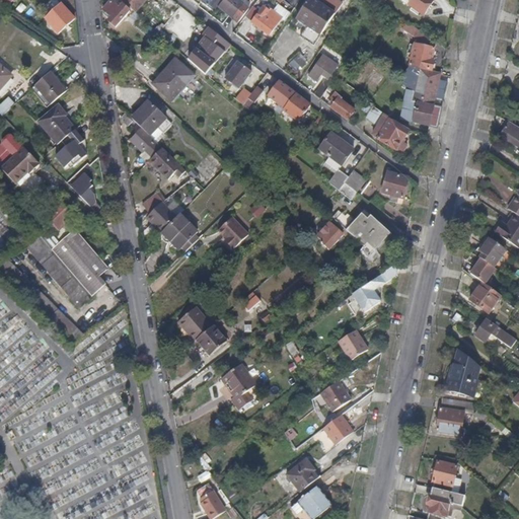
[(60,32),(75,17),(62,4),(61,5),(56,0),(54,0),(45,9),(51,15),(47,19),(60,32)]
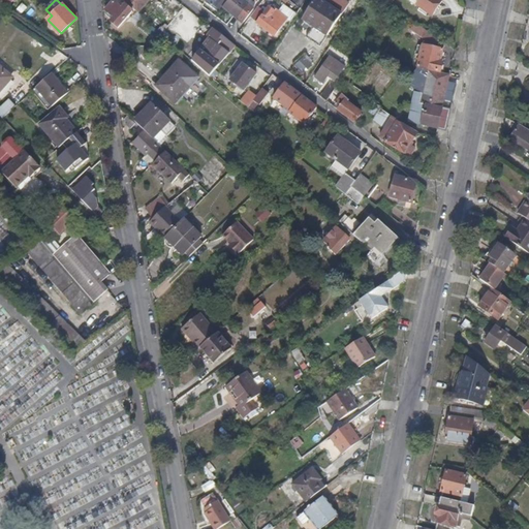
[(148,0),(124,0),(137,11),(148,0)]
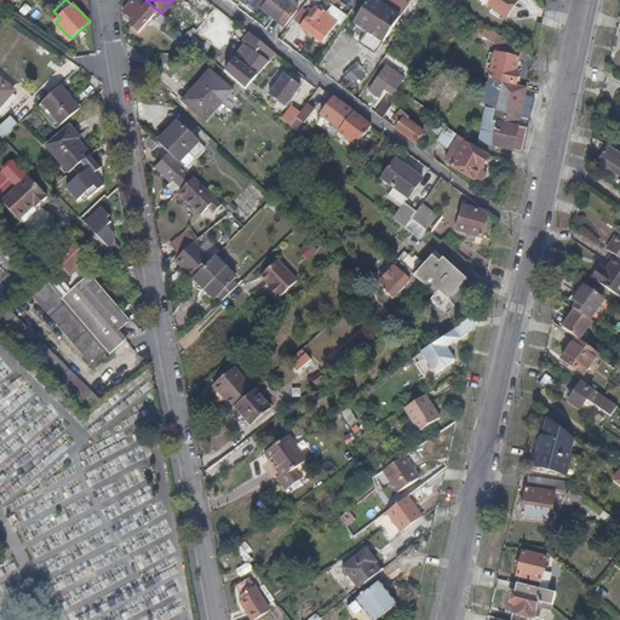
[(254,13),(265,0),(245,0),(242,4),(254,13)]
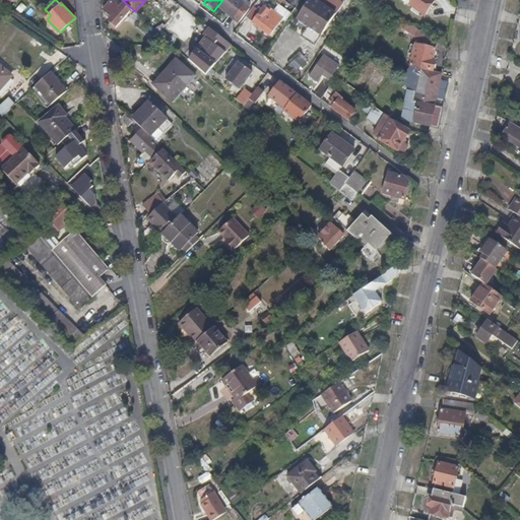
[(239,24),(250,9),(243,4),(237,0),(225,0),(219,9),(239,24)]
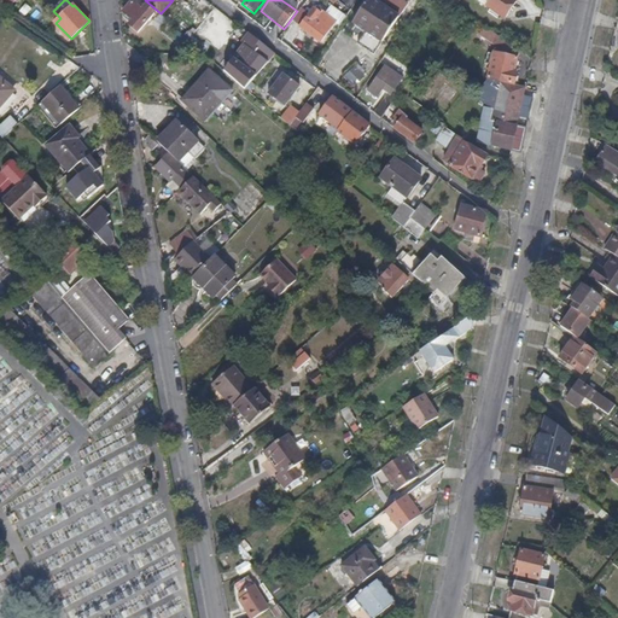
[(375,56),(401,18),(378,0),(371,0),(355,23),(368,33),(360,45),(375,56)]
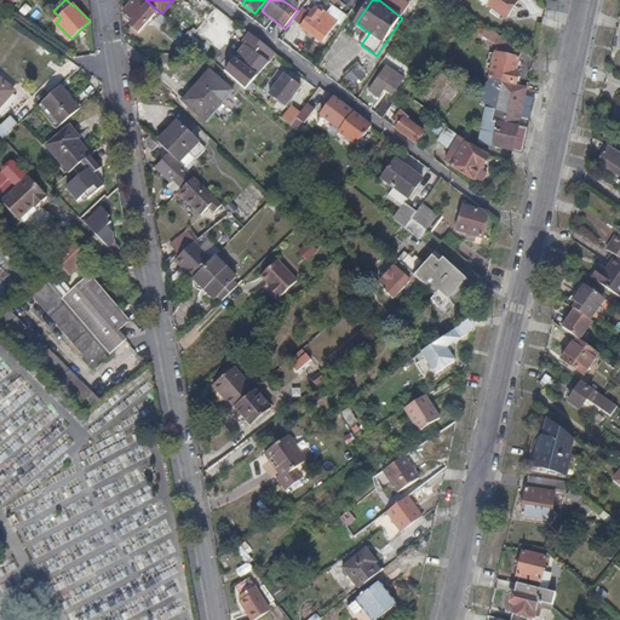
[(506,19),(518,1),(515,0),(493,0),(488,7),(506,19)]
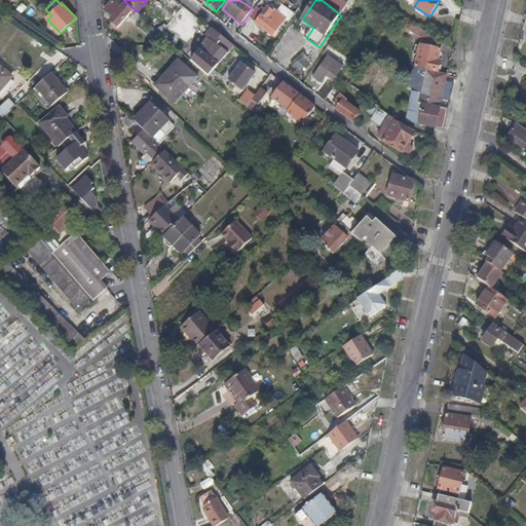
[(116,28),(130,11),(123,5),(120,8),(112,1),(104,10),(112,17),(109,22),(116,28)]
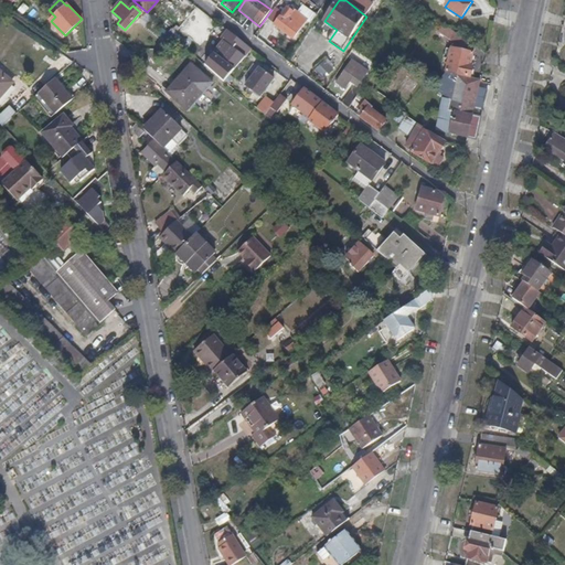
[(291,40),(307,21),(289,8),(274,25),(275,27),(291,40)]
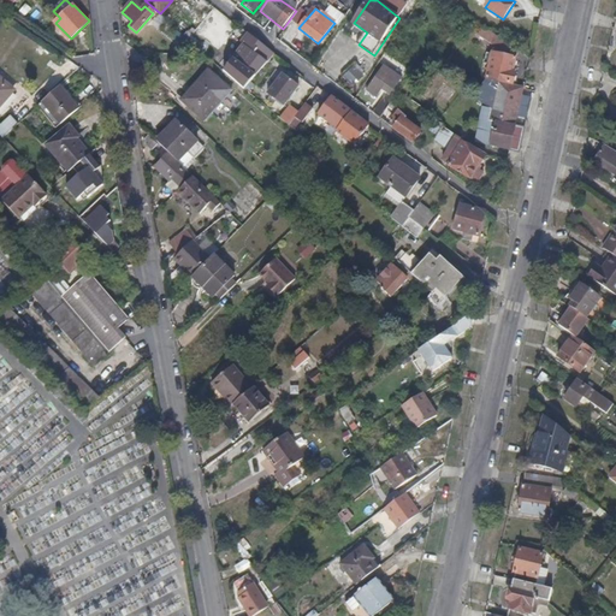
[(159,28),(166,22),(159,16),(153,22),(159,28)]
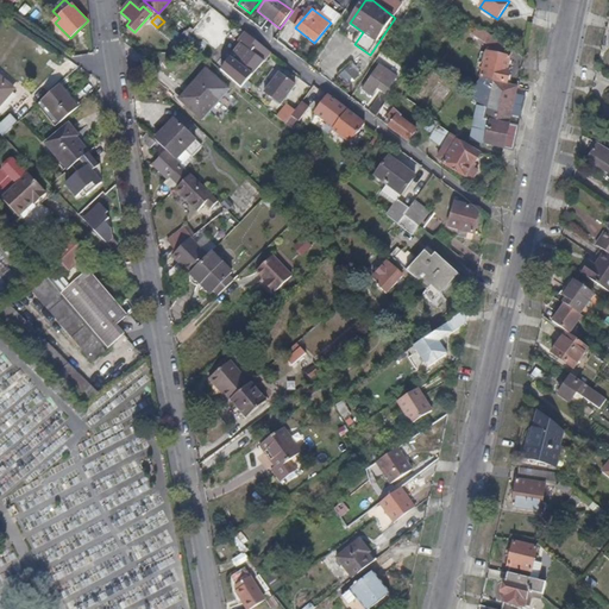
[(487,33),(470,22),(465,29),(484,43),(487,33)]
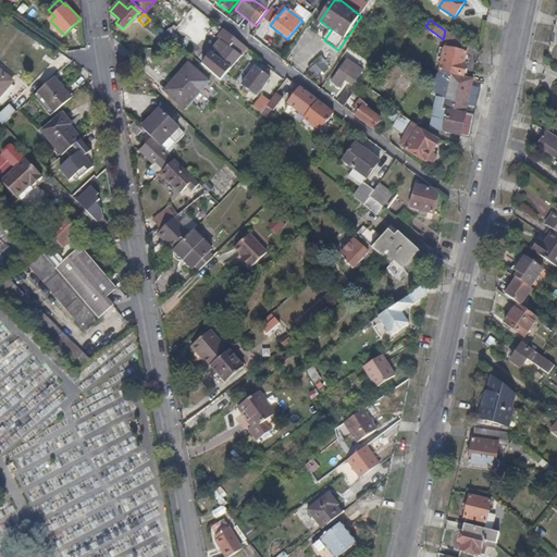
[(243,56),(235,49),(240,41),(226,31),(222,36),(223,37),(203,63),(206,65),(212,72),(221,79),(233,66),(243,56)]
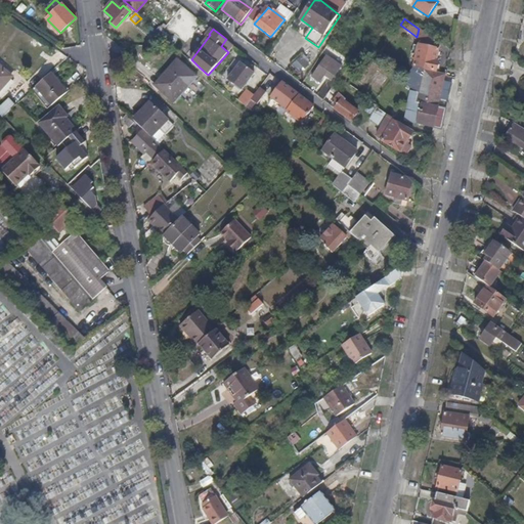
[(437,60),(440,43),(431,37),(419,29),(417,37),(424,42),(422,47),(419,47),(416,68),(417,68),(437,73),(439,61),(437,60)]
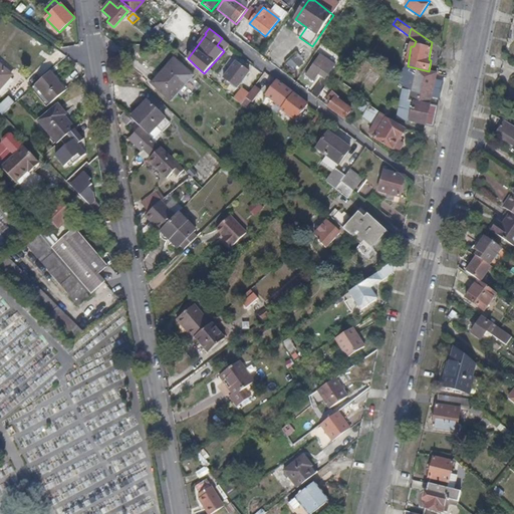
[(285,64),(293,73),(304,61),(296,53),(285,64)]
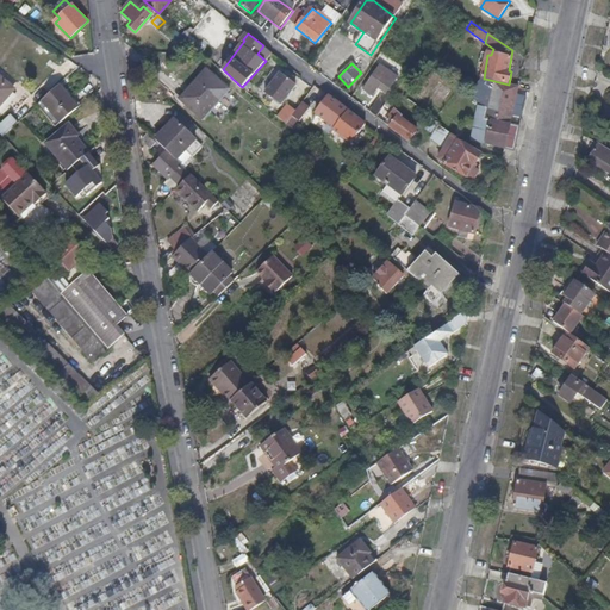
[(209,89),(219,78),(209,68),(198,80),(209,89)]
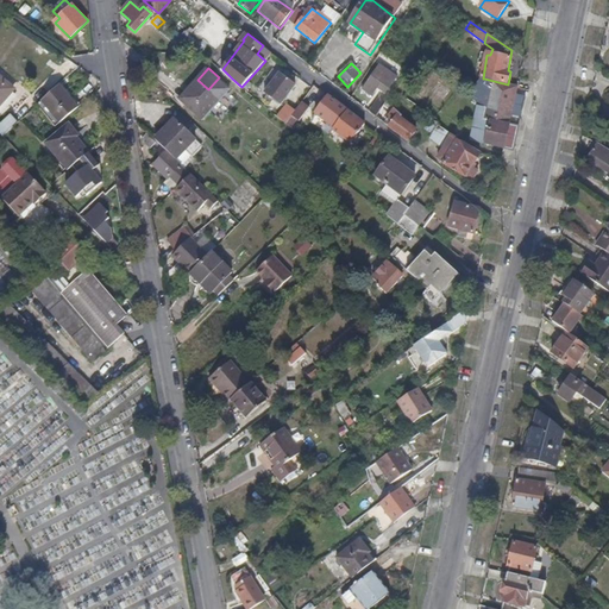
[(385,96),(396,80),(380,68),(369,85),(377,90),(385,96)]
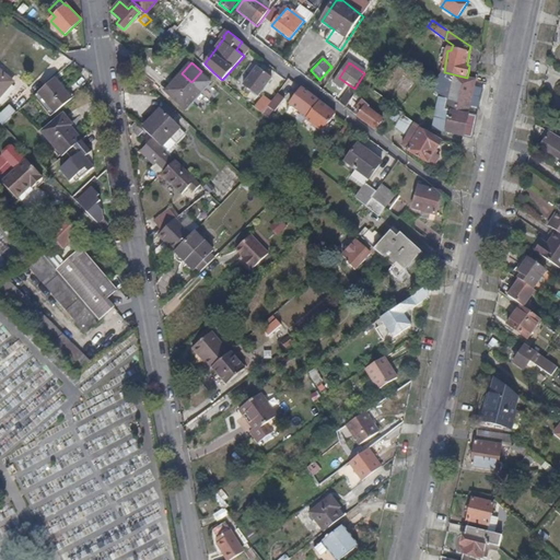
[(260,92),(271,78),(257,68),(252,76),(243,86),(248,91),(257,96),(260,92)]
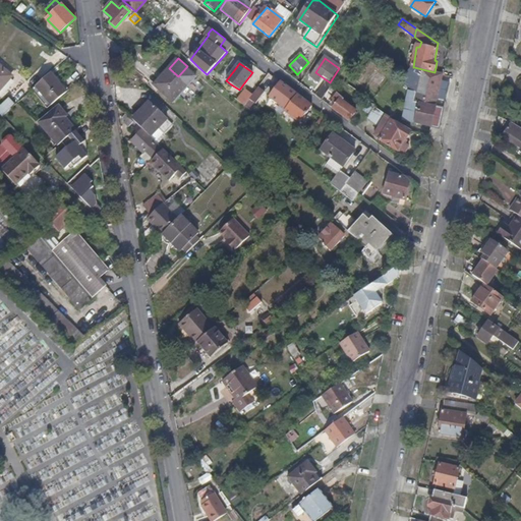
[(0,92),(8,82),(0,74),(0,69),(2,68),(0,66),(0,92)]
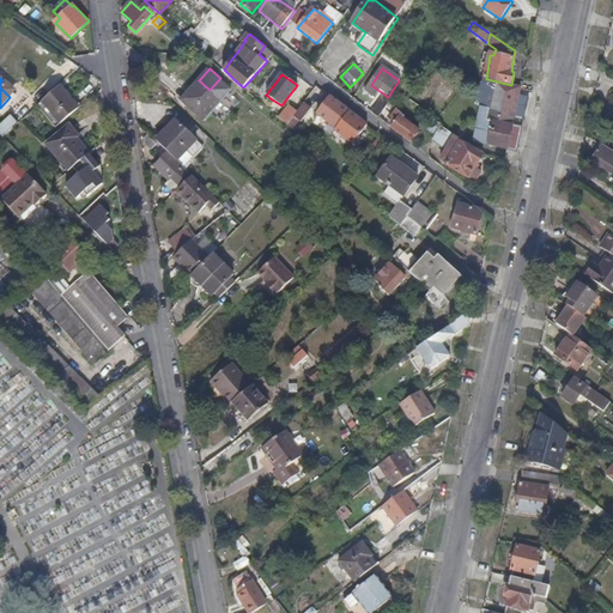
[(222,101),(232,89),(220,78),(210,90),(222,101)]
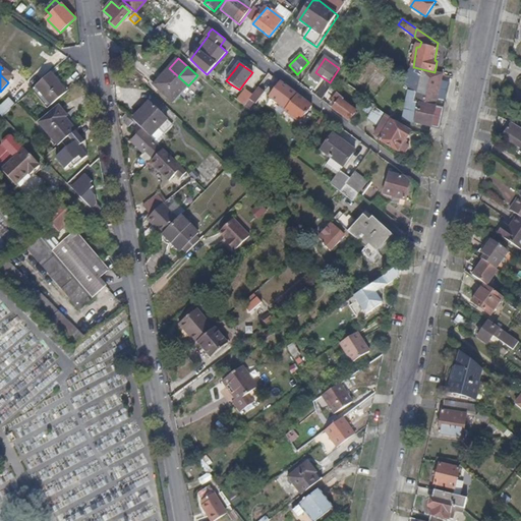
[(188,85),(178,76),(169,68),(168,67),(158,78),(163,83),(159,89),(173,103),(188,85)]
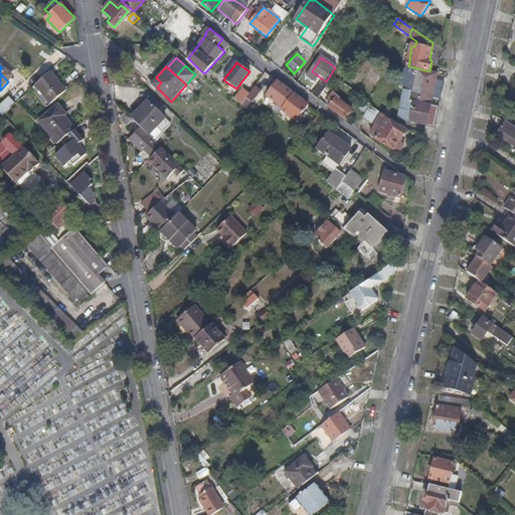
[(433,100),(439,73),(430,71),(409,66),(405,83),(412,86),(411,95),(414,96),(433,100)]
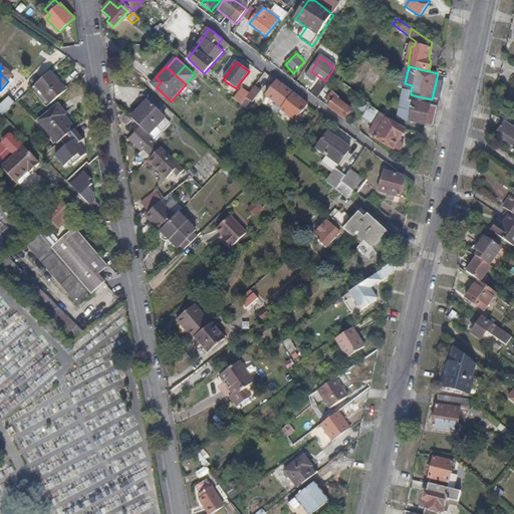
[(12,76),(2,67),(0,68),(0,73),(8,81),(12,76)]
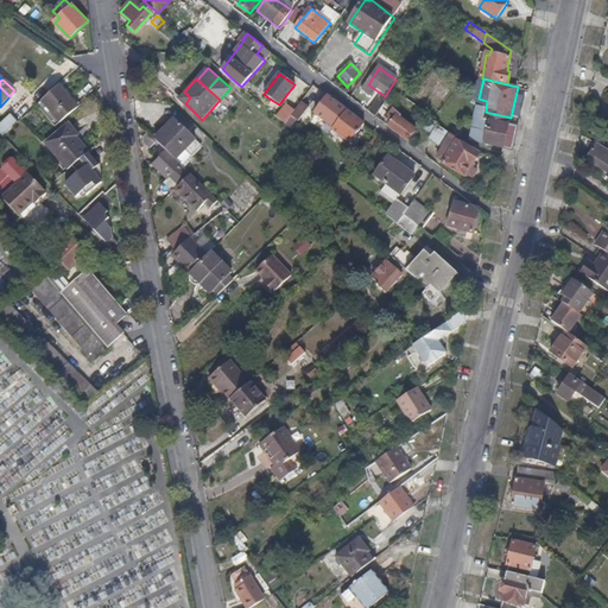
[(310,107),(322,90),(314,84),(312,88),(306,95),(302,101),(310,107)]
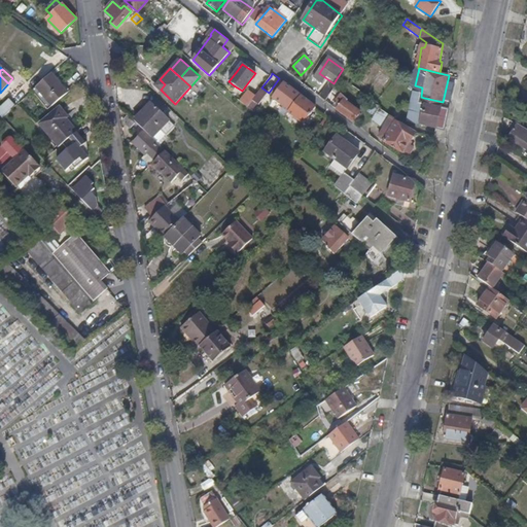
[(321,86),(326,78),(319,73),(314,81),(321,86)]
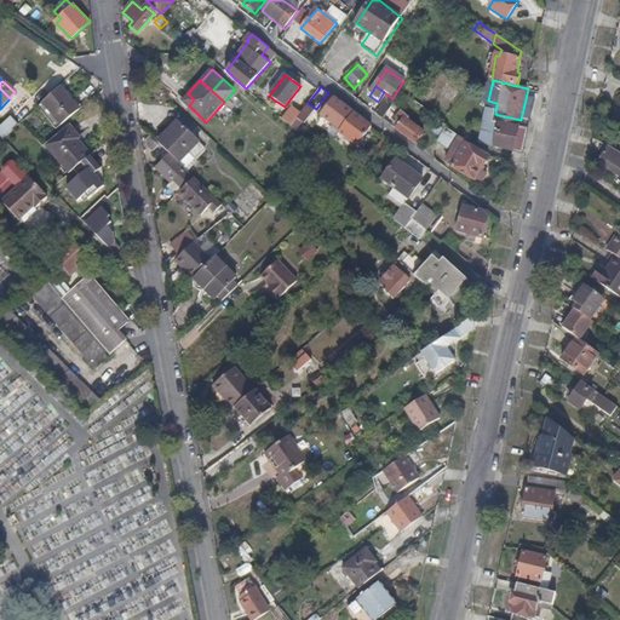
[(79,109),(59,89),(55,93),(41,105),(59,126),(69,118),(76,112),(79,109)]
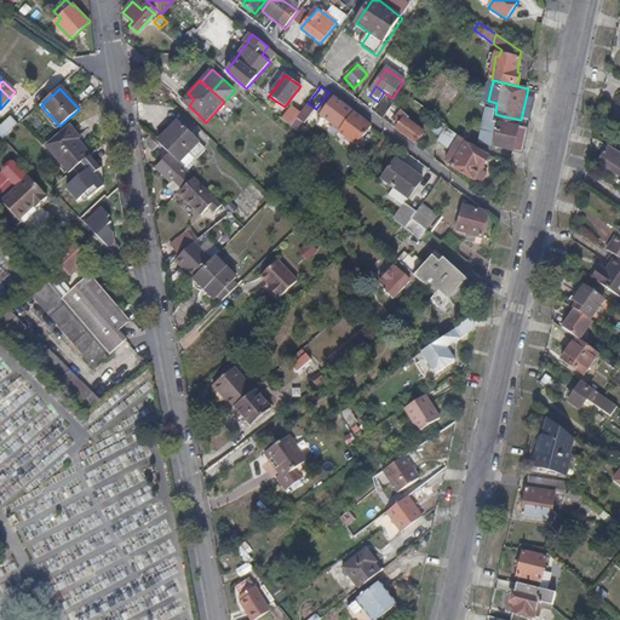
[(354,112),(343,103),(331,95),(322,104),(326,108),(321,114),(340,128),(354,112)]
